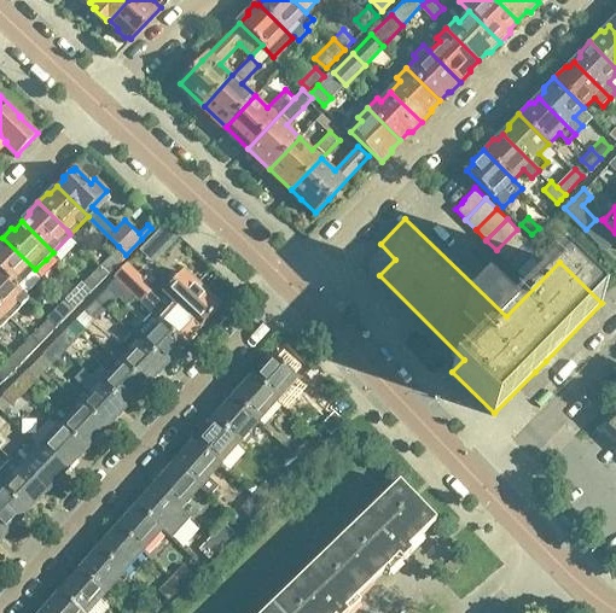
[(166,221),(157,231),(170,244),(180,234),(166,221)]
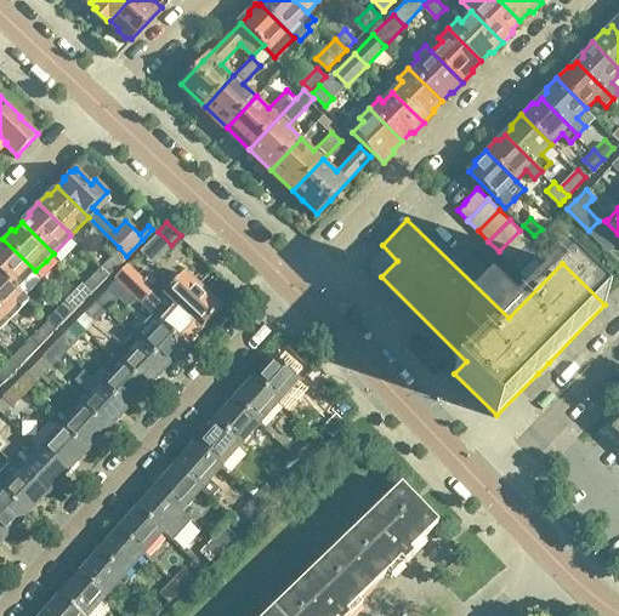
[(509,262),(531,241),(520,231),(499,251),(509,262)]
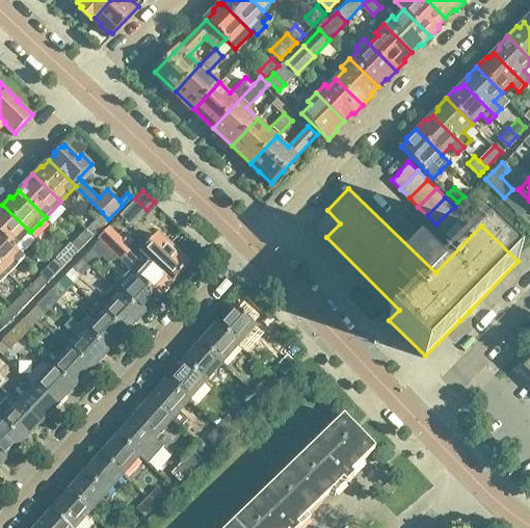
[(30,232),(2,205),(0,206),(0,231),(16,247),(17,246),(22,252),(35,237),(30,232)]
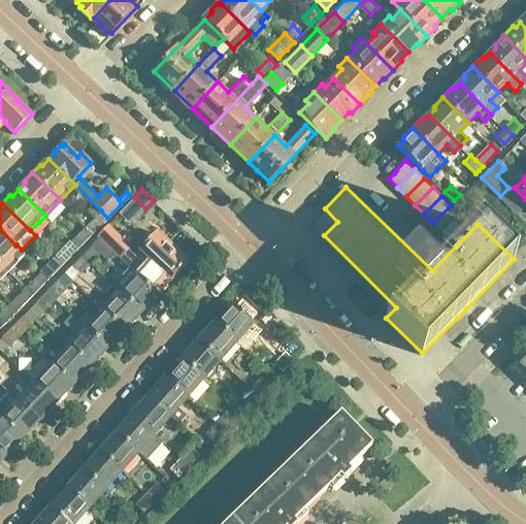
[(86,226),(93,232),(107,218),(101,210),(86,226)]
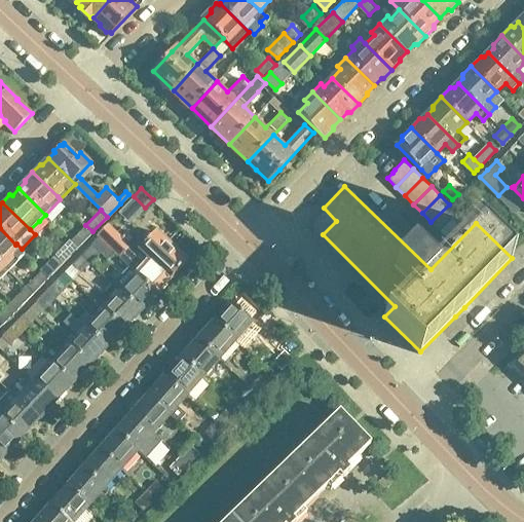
[(172,277),(188,260),(156,229),(140,247),(134,240),(138,236),(129,228),(122,235),(108,222),(98,234),(99,235),(98,235),(113,250),(113,249),(137,271),(138,272),(142,276),(158,292),(159,293),(160,292),(158,290),(171,276),(172,277)]
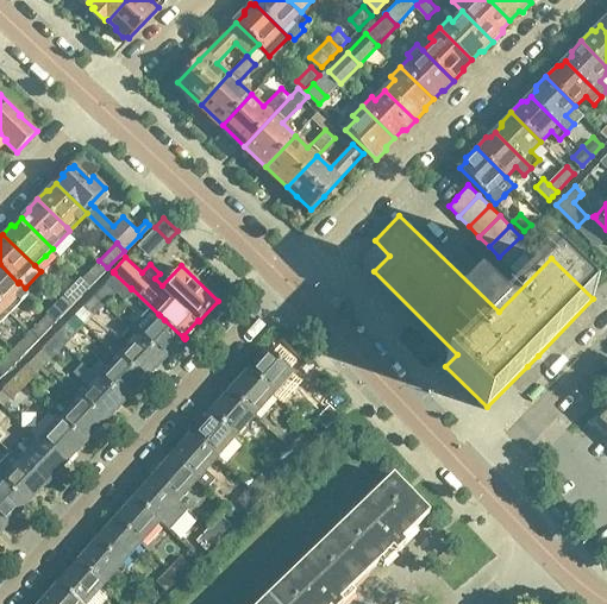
[(81,275),(80,276),(89,285),(107,268),(99,260),(83,277),(81,275)]
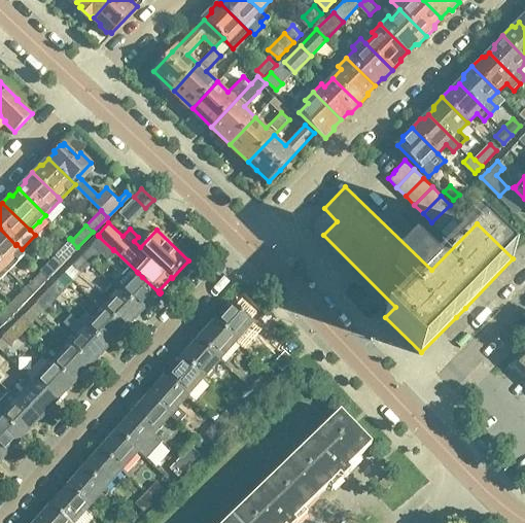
[(22,249),(16,244),(15,245),(0,229),(0,259),(9,269),(25,253),(22,249)]
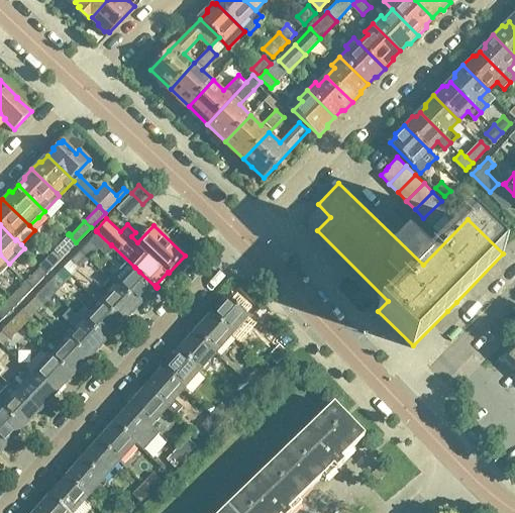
[(111,245),(96,231),(81,248),(89,257),(100,245),(106,250),(111,245)]
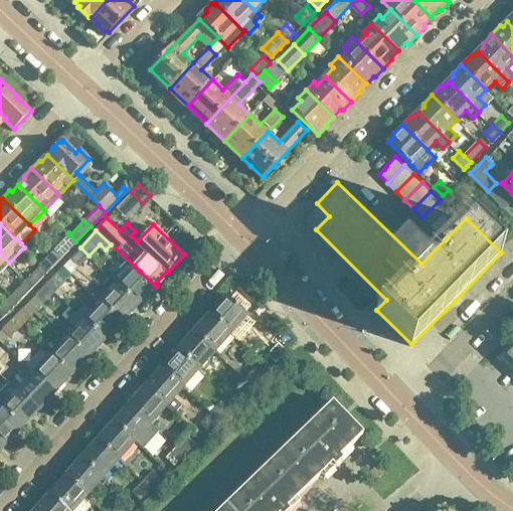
[(67,233),(53,247),(61,256),(75,241),(67,233)]
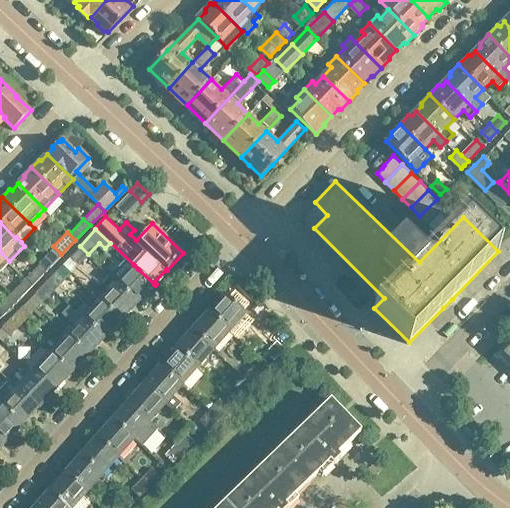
[(47,269),(61,254),(53,246),(39,261),(40,263),(47,269)]
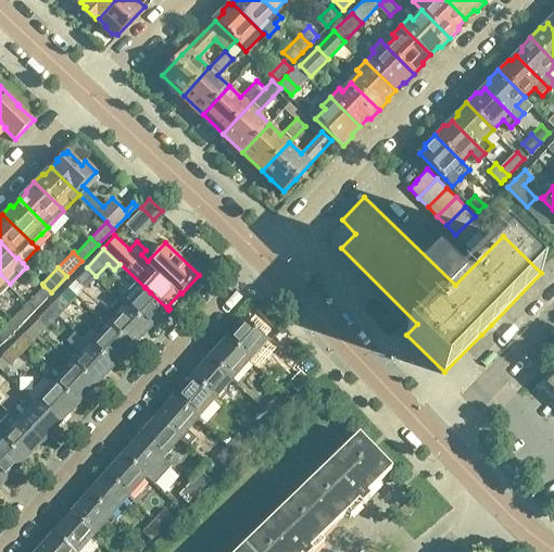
[(96,276),(87,267),(76,278),(85,288),(96,276)]
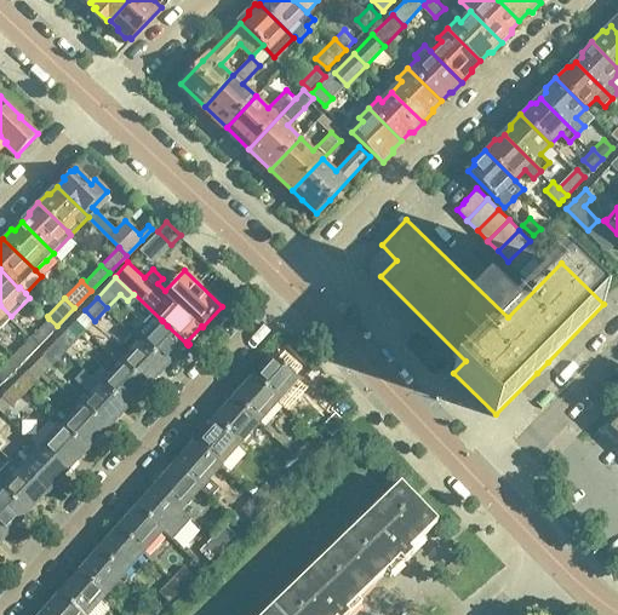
[(0,327),(11,316),(0,305),(0,327)]
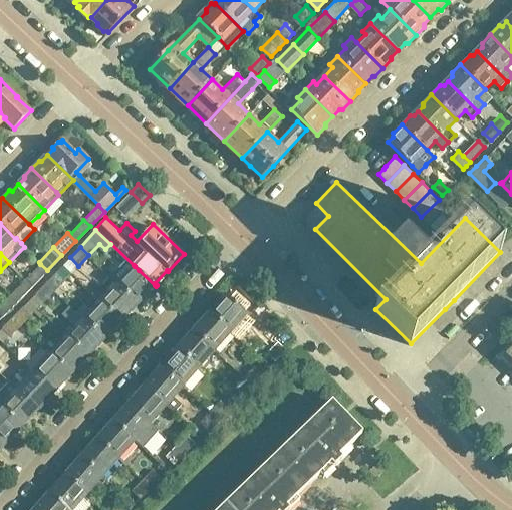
[(40,264),(26,279),(32,285),(47,270),(40,264)]
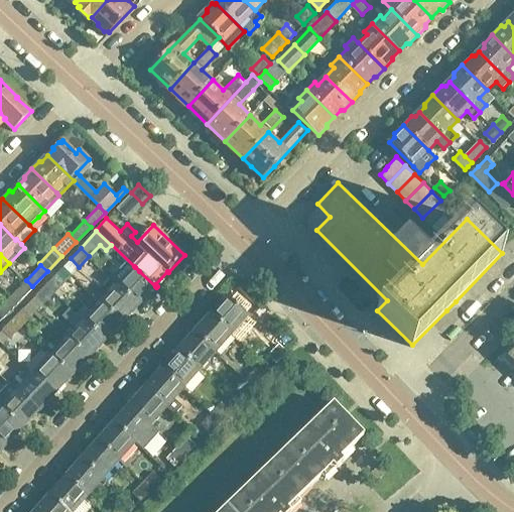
[(66,266),(57,273),(65,281),(73,273),(66,266)]
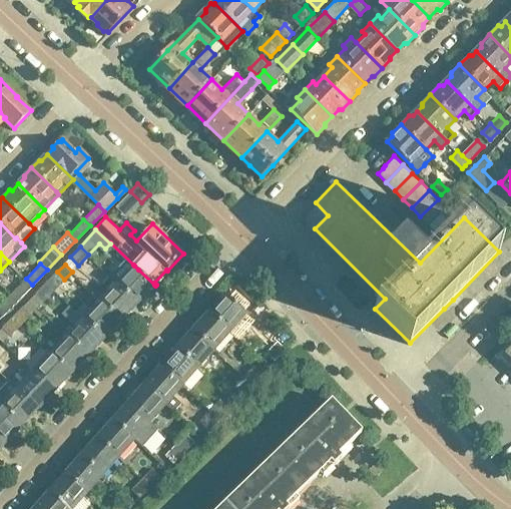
[(154,285),(138,270),(134,266),(118,282),(111,275),(109,277),(137,303),(154,285)]
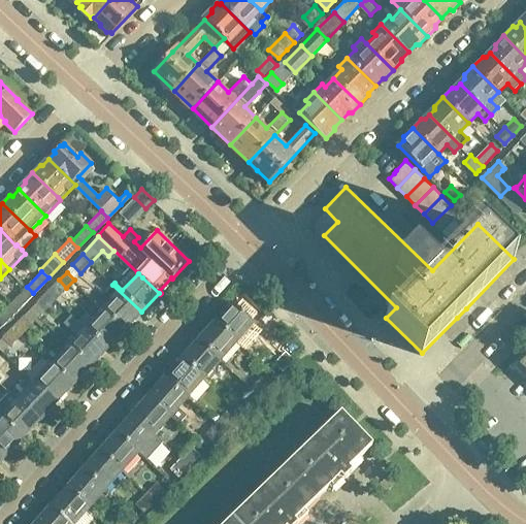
[(59,280),(48,290),(56,298),(66,288),(59,280)]
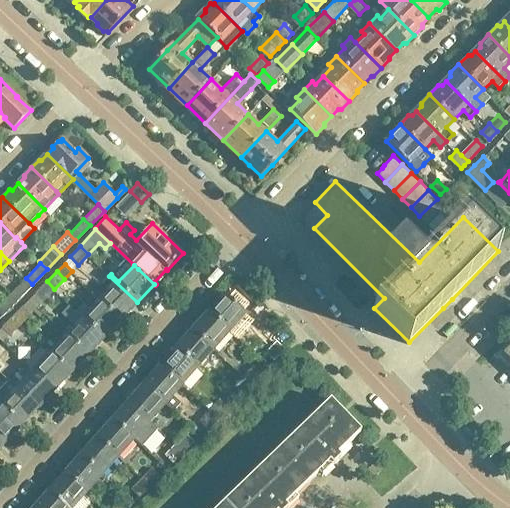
[(137,302),(109,276),(94,292),(102,299),(101,300),(120,319),(137,302)]
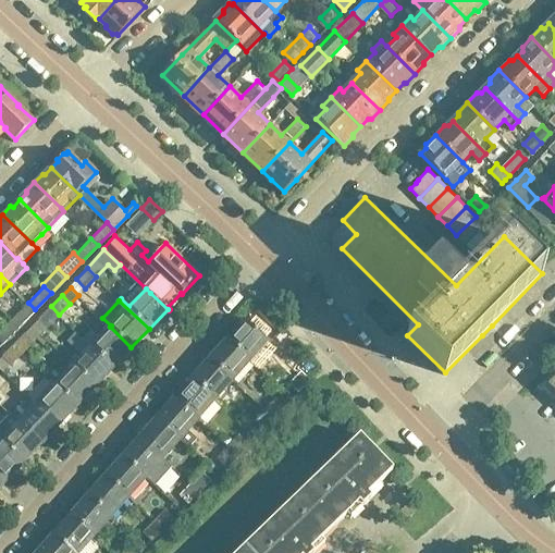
[(28,303),(13,318),(20,324),(35,309),(28,303)]
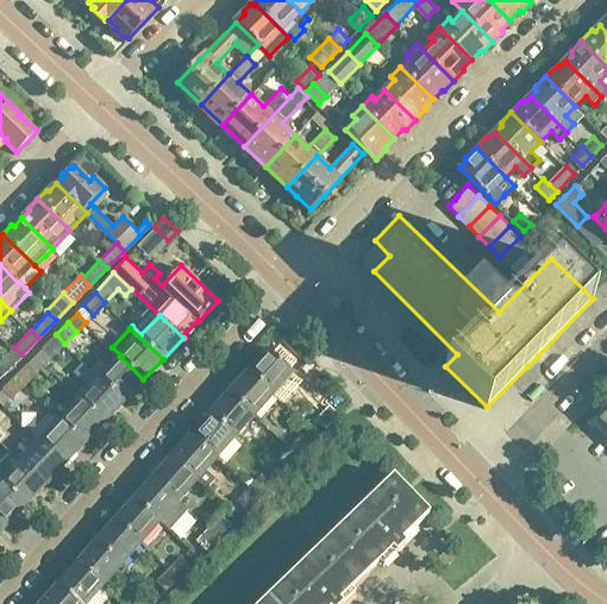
[(52,356),(64,344),(56,334),(44,347),(52,356)]
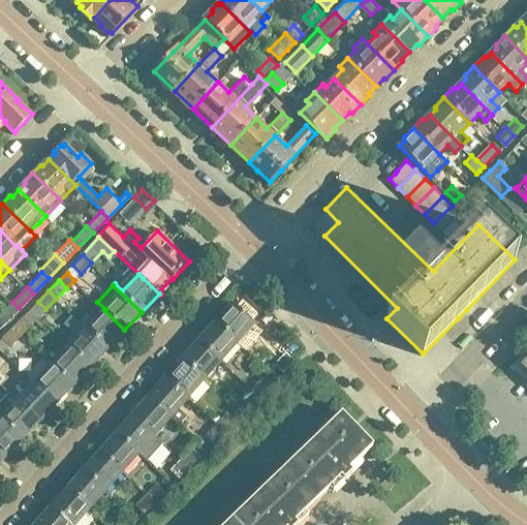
[(124,330),(104,310),(105,309),(97,302),(96,301),(79,318),(88,328),(87,328),(107,347),(124,330)]
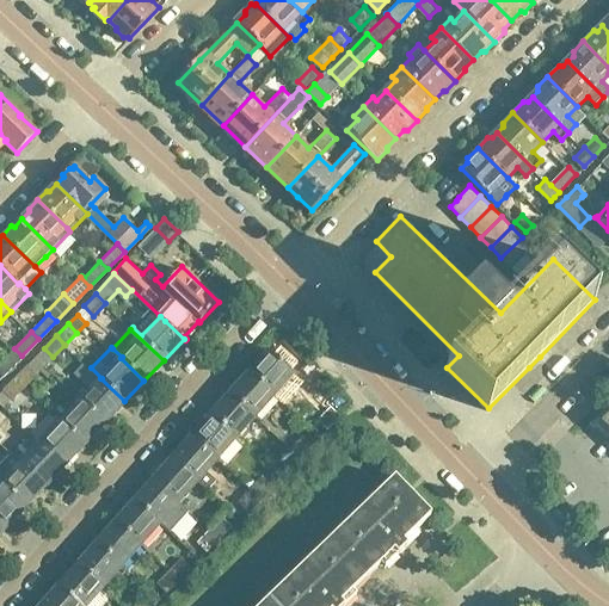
[(0,370),(4,373),(22,356),(14,348),(0,362),(0,370)]
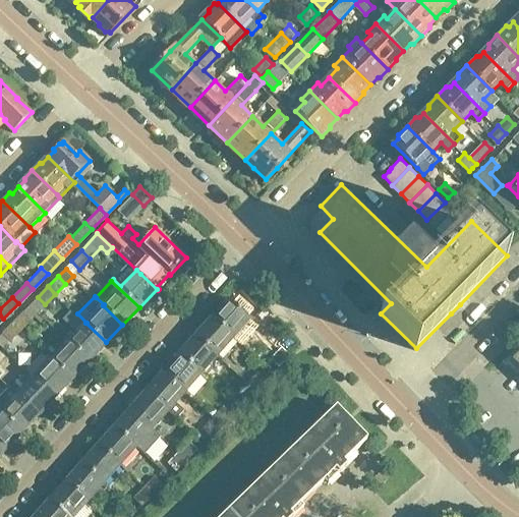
[(38,297),(32,303),(39,310),(45,304),(38,297)]
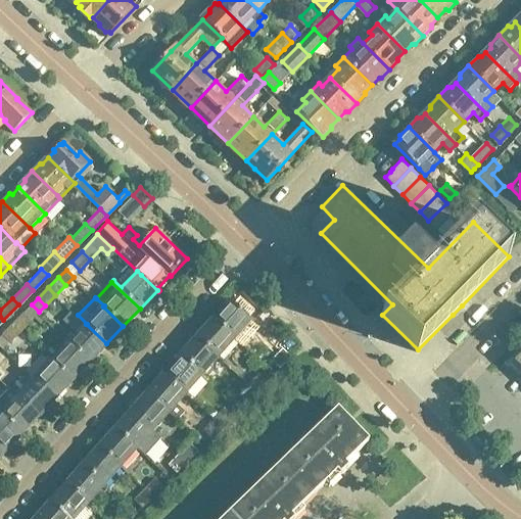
[(253,319),(231,298),(229,299),(230,300),(215,318),(236,336),(251,319),(252,320),(253,319)]
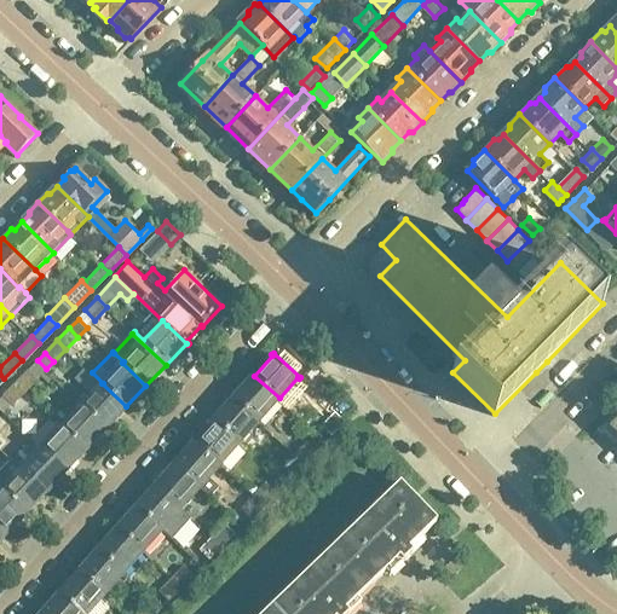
[(38,360),(28,369),(38,378),(46,369),(38,360)]
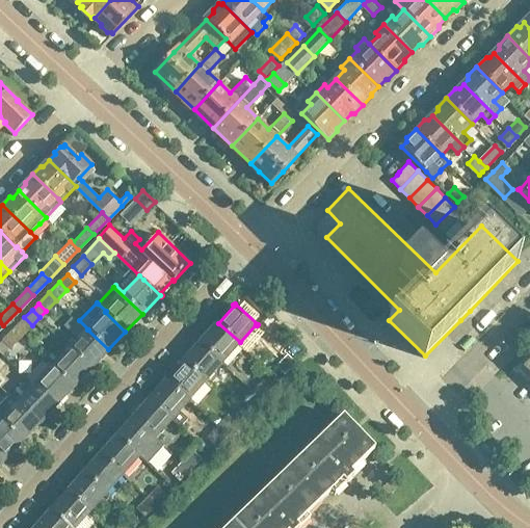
[(32,325),(24,317),(14,327),(22,336),(32,325)]
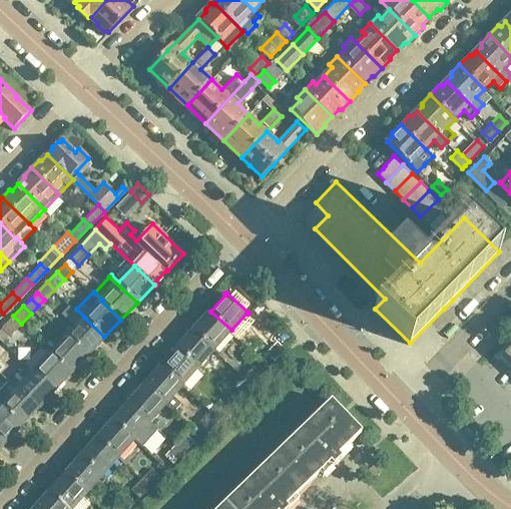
[(214,348),(231,330),(210,312),(194,330),(214,348)]
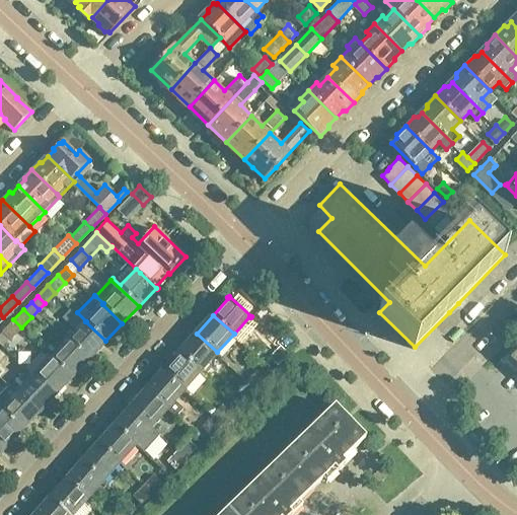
[(0,340),(4,344),(21,327),(13,319),(0,334),(0,340)]
